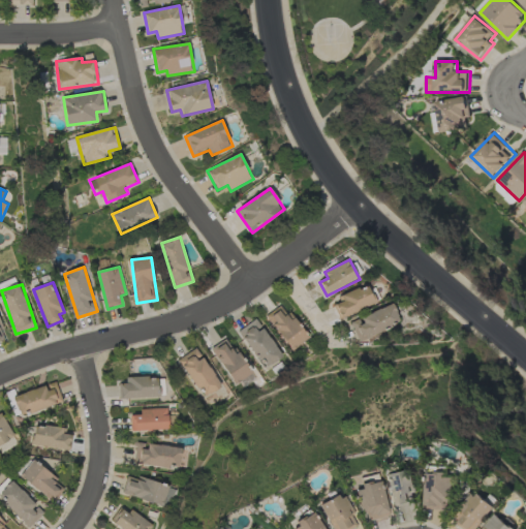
[(341,319),(377,304),(369,285),(333,301),(341,319)]
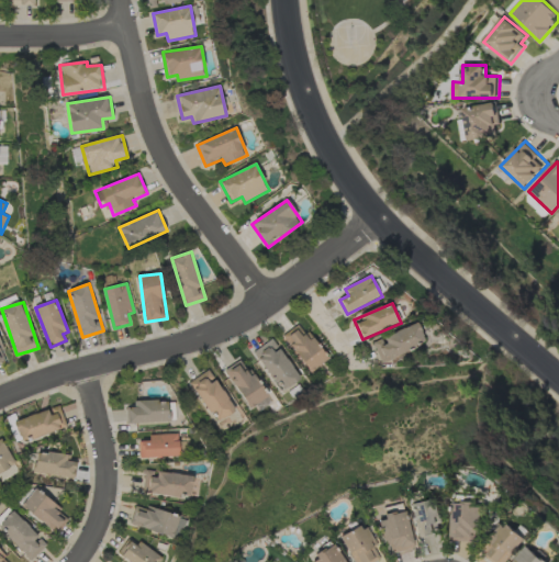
[(330,359),(300,323),(283,336),(313,372),(330,359)]
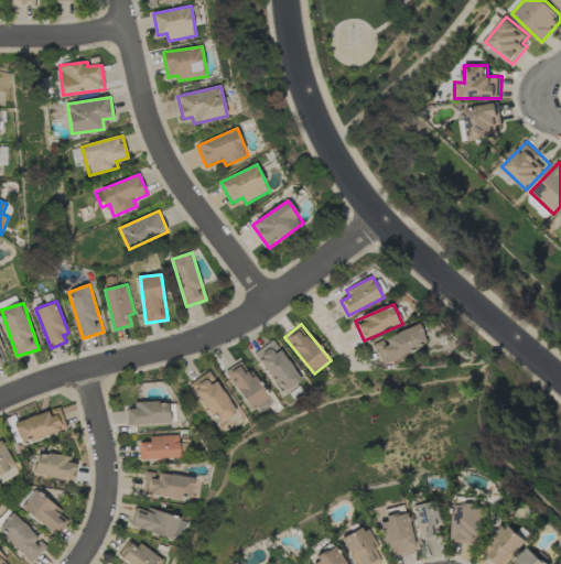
[(429,346),(421,325),(375,343),(384,364),(429,346)]
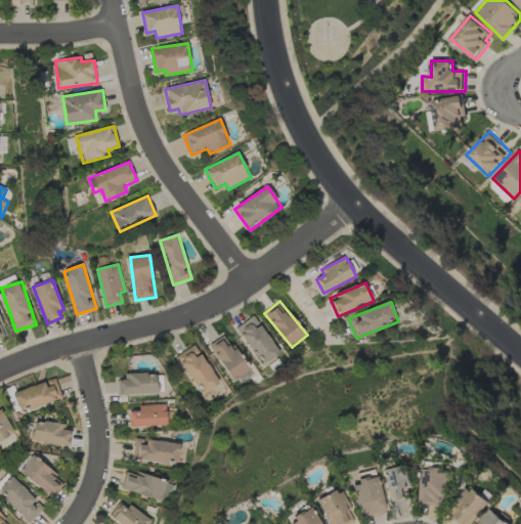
[(281,353),(255,315),(237,328),(263,365),(281,353)]
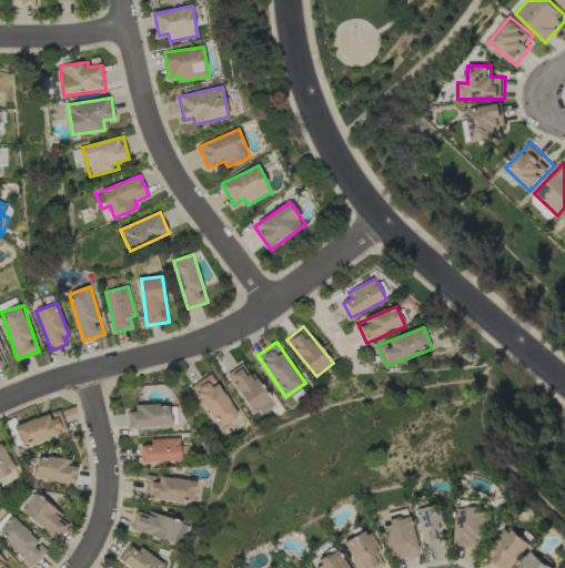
[(271,403),(248,363),(229,373),(252,414),(271,403)]
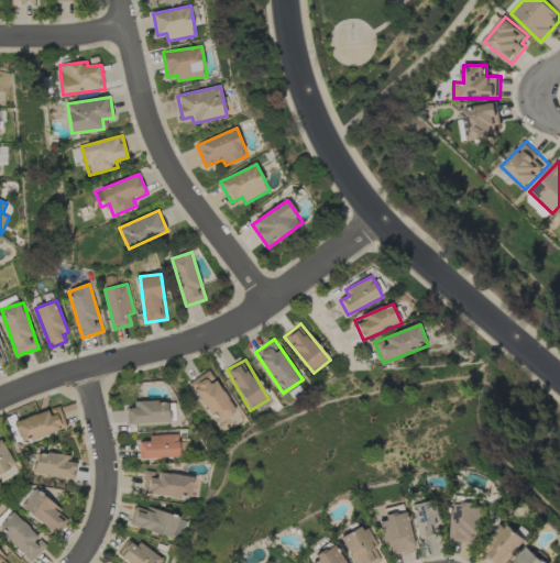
[(238,411),(211,371),(191,383),(218,423),(238,411)]
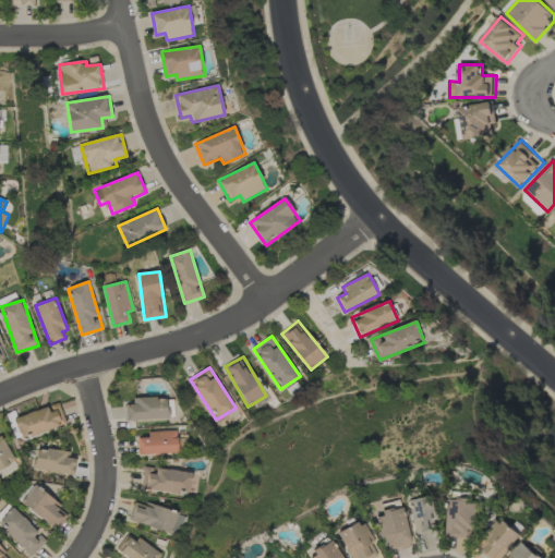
[(128,422),(169,420),(168,398),(127,400),(128,422)]
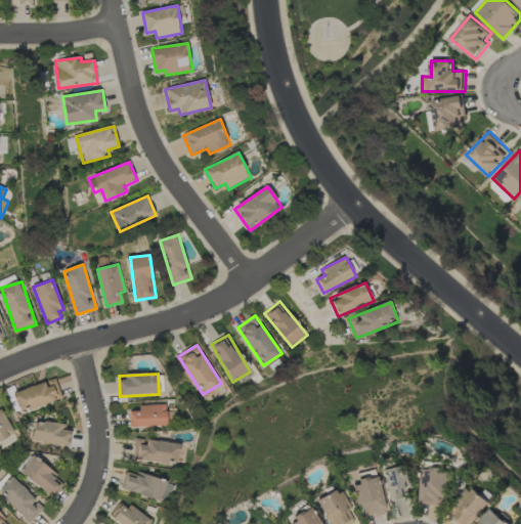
[(20,410),(63,401),(58,381),(15,390),(20,410)]
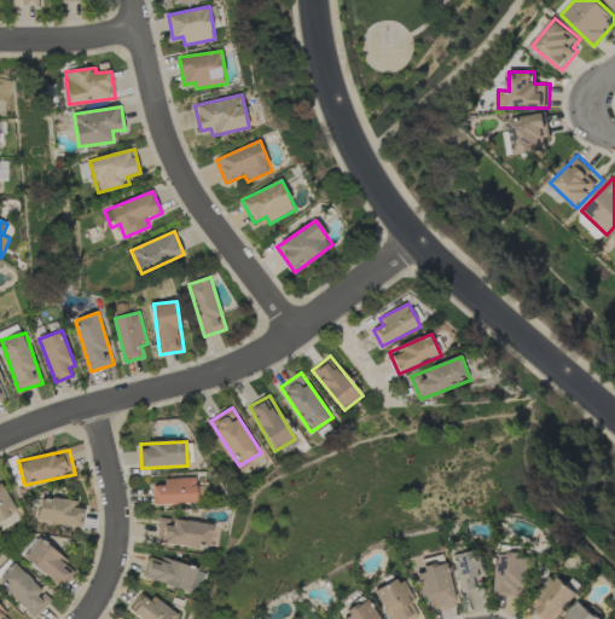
[(155,486),(155,504),(198,503),(197,478),(164,479),(166,486),(155,486)]
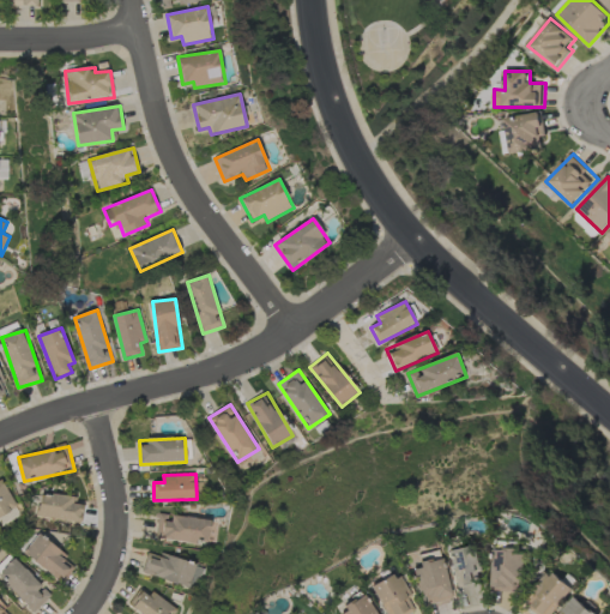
[(0,516),(16,510),(0,475),(0,516)]
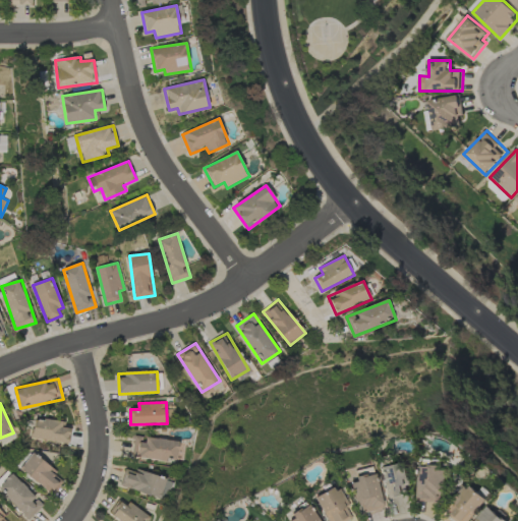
[(72,429),(64,427),(65,422),(36,417),(33,438),(69,445),(72,429)]
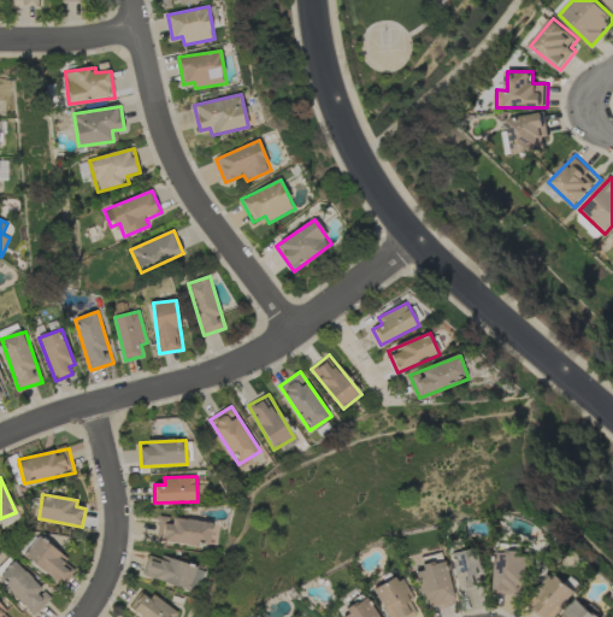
[(213,522),(172,518),(172,517),(160,517),(158,541),(211,546),(213,522)]
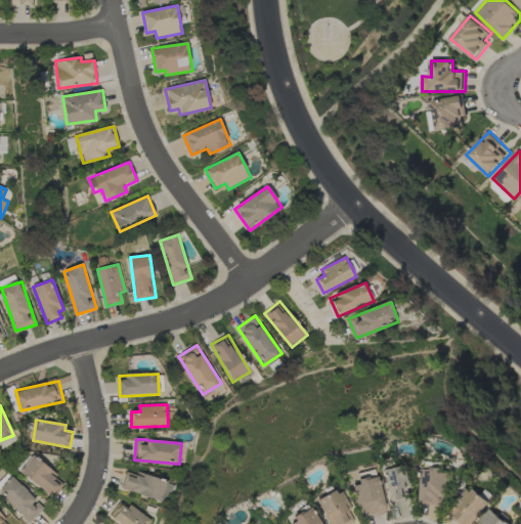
[(53,498),(67,483),(35,455),(22,471),(53,498)]
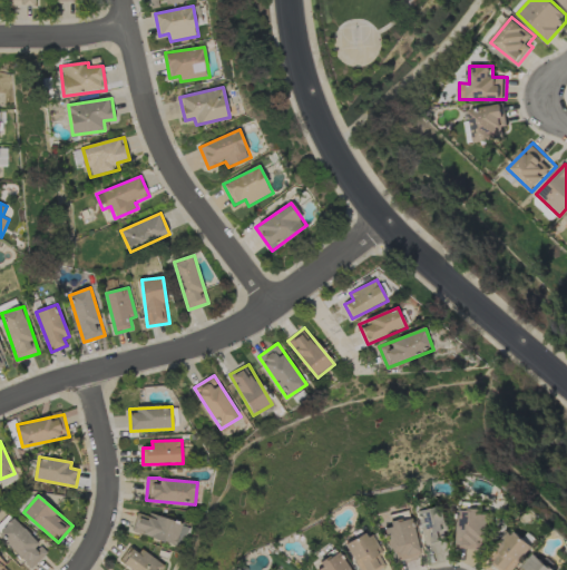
[(449,530),(443,505),(418,511),(426,548),(449,542),(447,531),(449,530)]
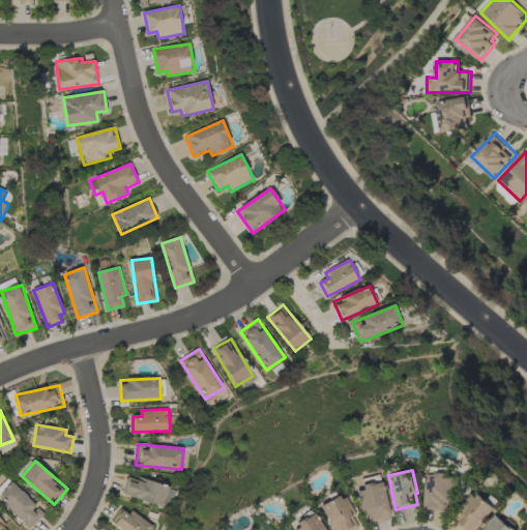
[(129,474),(123,494),(164,507),(170,488),(129,474)]
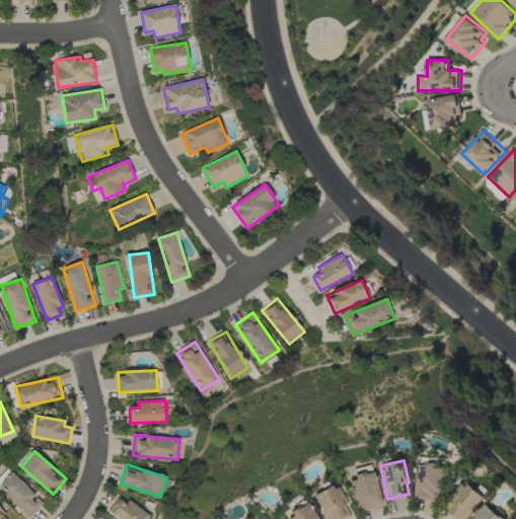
[(446,500),(447,465),(420,464),(419,500),(446,500)]
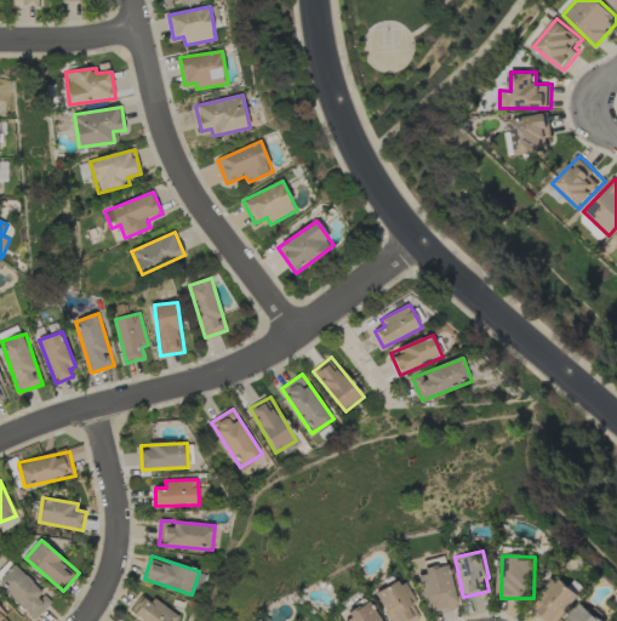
[(427,574),(420,575),(429,614),(458,605),(446,557),(424,563),(427,574)]
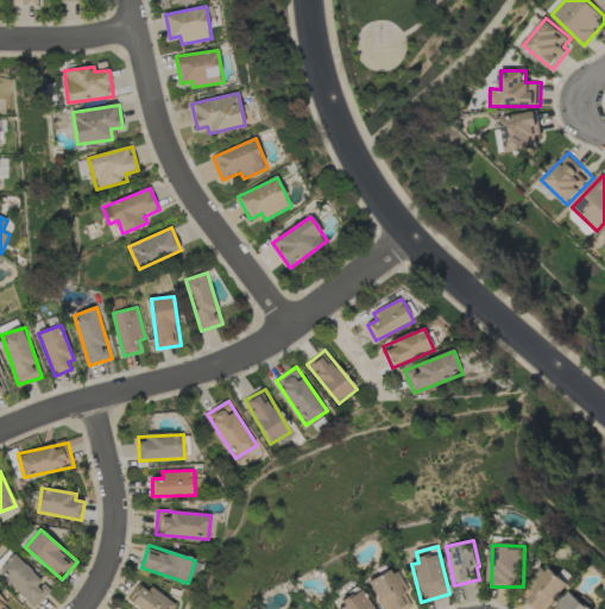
[(0,572),(36,607),(52,590),(14,554),(0,569),(0,572)]
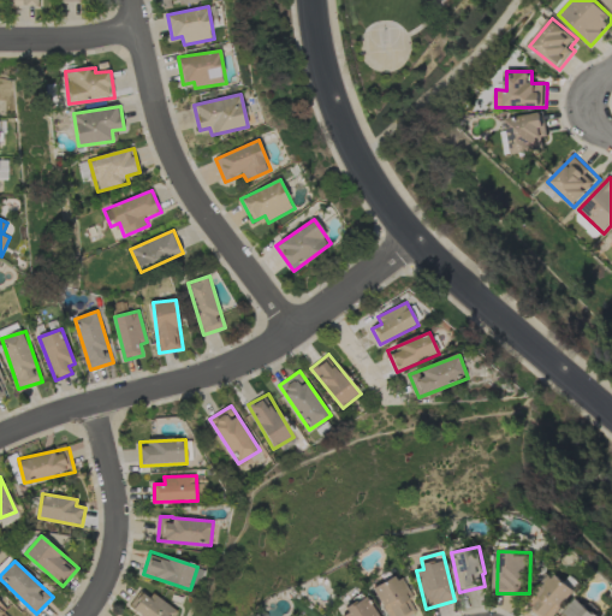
[(388,615),(411,615),(420,611),(398,574),(373,588),(388,615)]
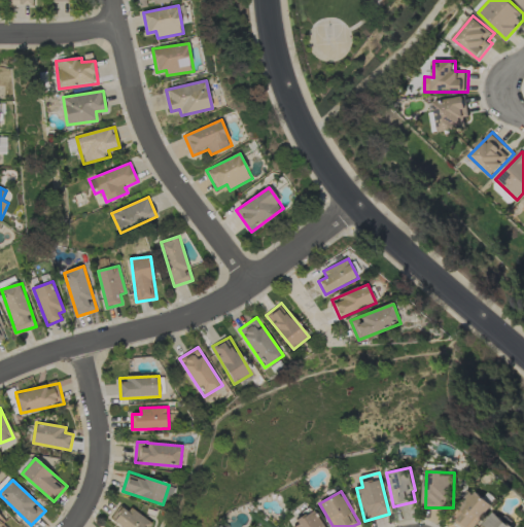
[(464,526),(477,526),(495,504),(477,491),(455,520),(464,526)]
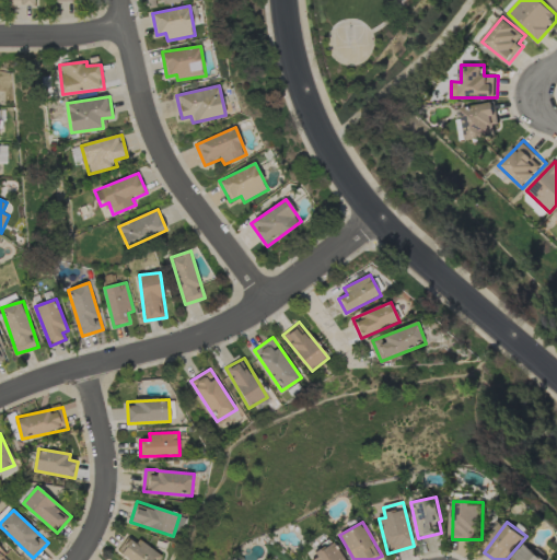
[(160,559),(163,556),(129,535),(118,553),(129,559),(160,559)]
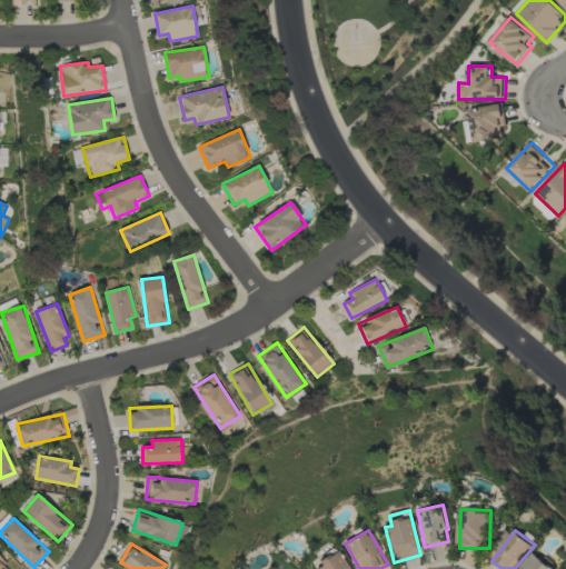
[(318,568),(350,568),(339,551),(317,566),(318,568)]
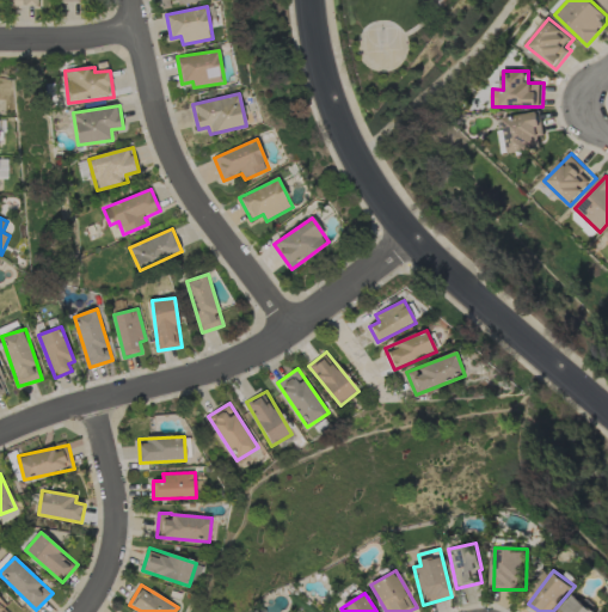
[(597,611),(599,611),(572,595),(562,611),(597,611)]
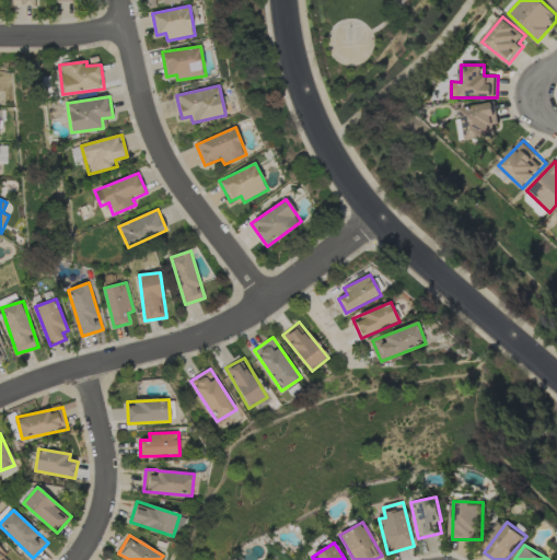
[(13,559),(0,547),(0,559),(13,559)]
